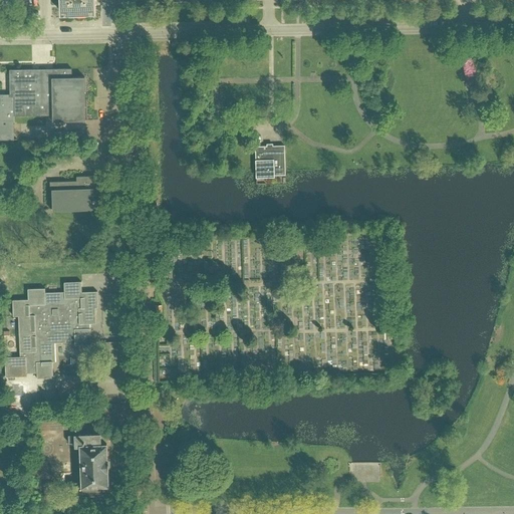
[(60,0),(61,12),(96,10),(95,0),(60,0)]
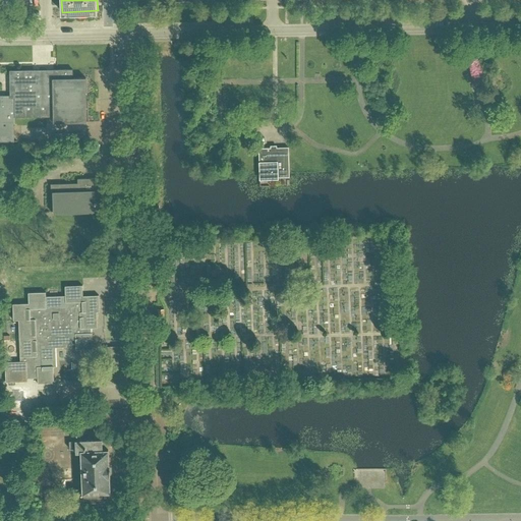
[(43,70),(9,71),(10,95),(0,95),(0,141),(14,141),(14,117),(15,117),(15,118),(54,117),(54,123),(88,123),(87,78),(72,79),(72,70),(43,70)]
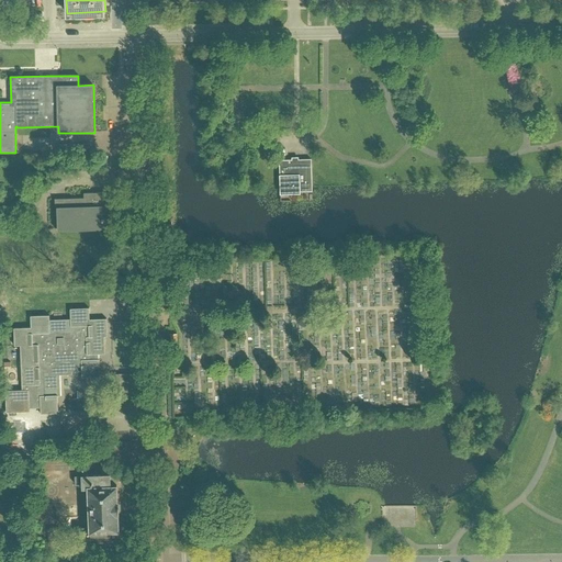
[(311,159),(279,160),(279,192),(312,191),(311,159)]
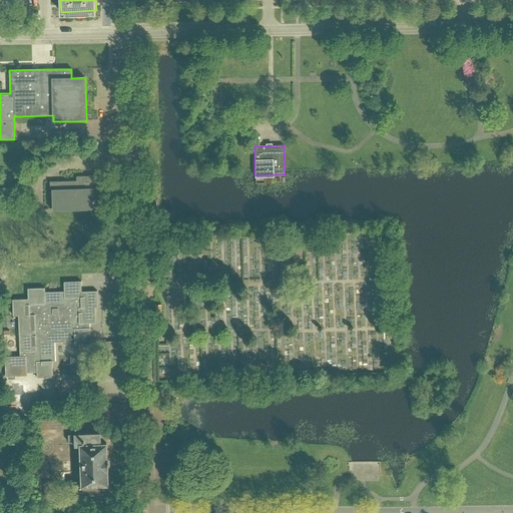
[(76,176),(77,180),(50,181),(50,189),(52,189),(53,211),(94,209),(94,204),(102,204),(100,175),(76,176)]
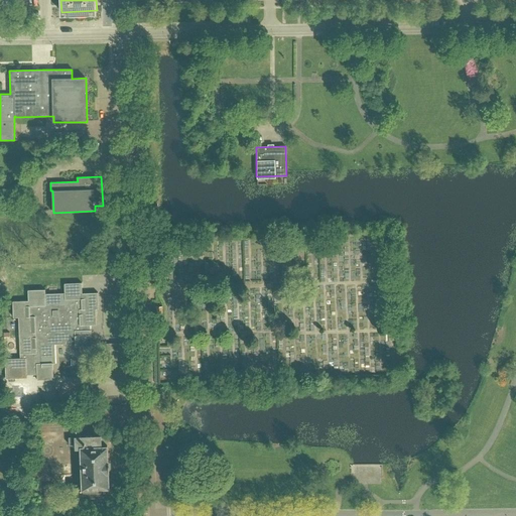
[(28,298),(12,299),(13,316),(19,316),(20,357),(5,358),(6,378),(8,378),(8,381),(15,381),(15,378),(27,377),(27,375),(37,374),(37,379),(53,379),(53,362),(55,362),(54,344),(67,344),(66,341),(75,341),(75,347),(92,346),(91,324),(96,324),(96,307),(99,307),(98,291),(82,291),(82,281),(65,281),(66,303),(45,303),(45,288),(27,288),(28,298)]
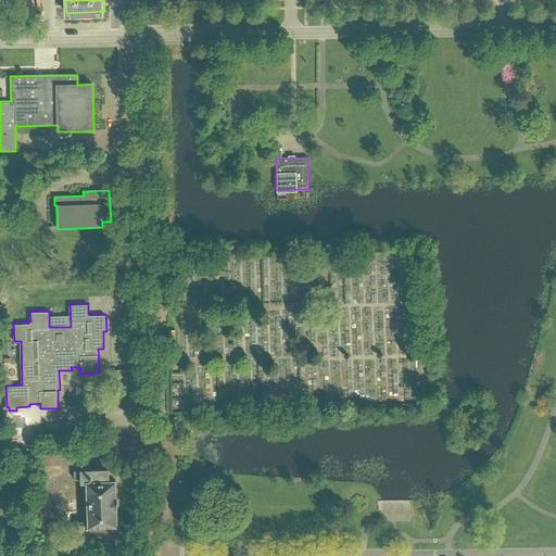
[(101,440),(90,440),(91,454),(102,453),(101,440)]
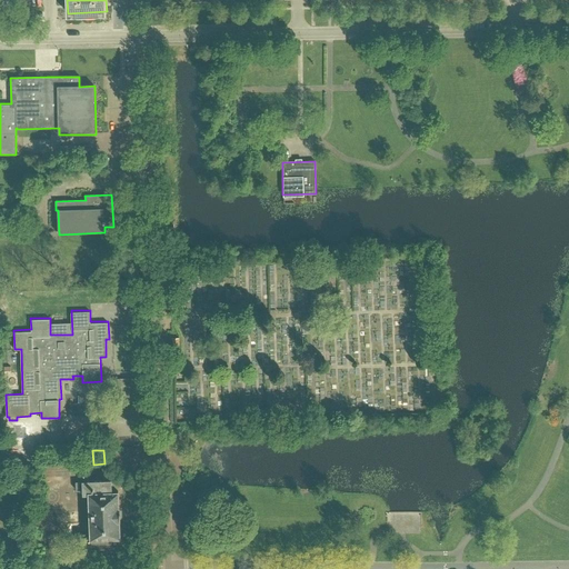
[(111,481),(83,482),(76,482),(76,491),(83,491),(83,495),(89,495),(91,538),(82,538),(82,547),(92,547),(111,547),(111,546),(113,546),(113,538),(118,538),(120,538),(119,520),(121,520),(120,509),(119,509),(118,492),(117,492),(111,492),(111,481)]
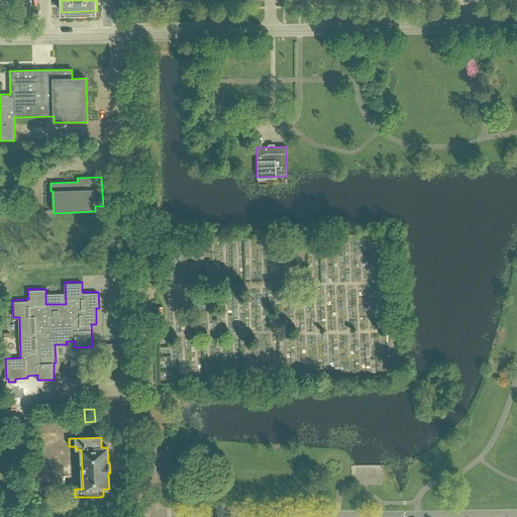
[(55,485),(44,486),(44,497),(56,496),(55,485)]
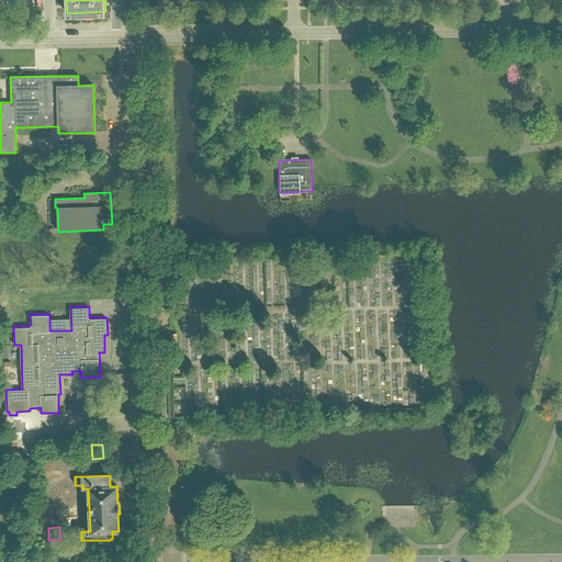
[(60,540),(43,541),(44,552),(60,552),(60,540)]
